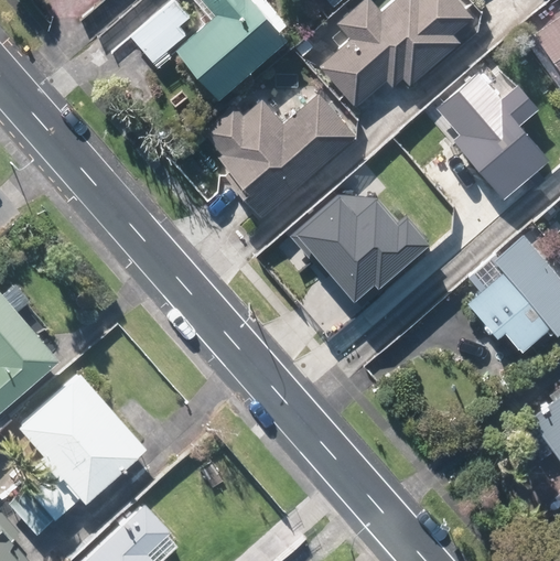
[(207,0),(218,12),(179,46),(223,96),(294,33),(265,0),(207,0)]
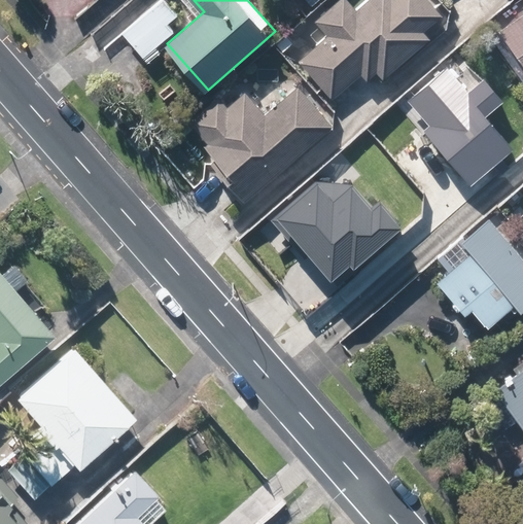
[(430,0),(372,0),(358,11),(348,0),(338,0),(315,20),(329,36),(298,62),(329,101),(361,75),(368,82),(379,74),(383,79),(434,38),(427,30),(445,16),(440,10),(430,0)]
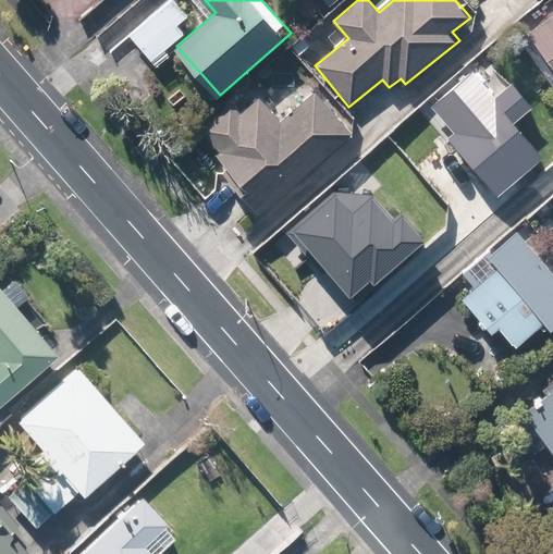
[(548,88),(552,84),(552,14),(530,31),(539,45),(525,54),(548,88)]
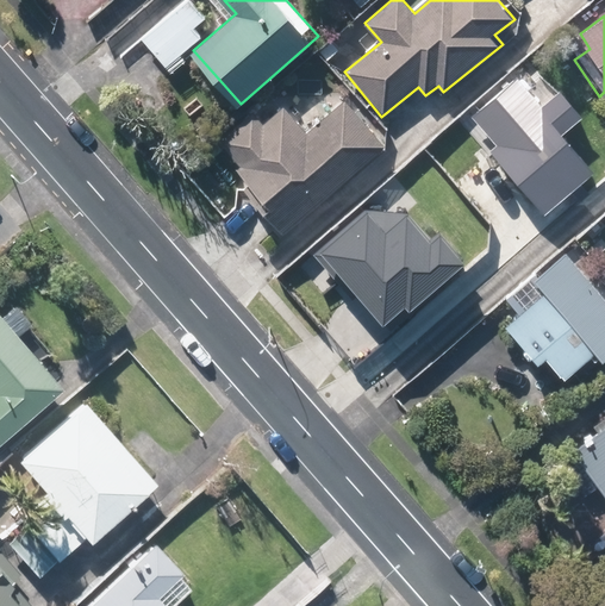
[(467,118),(543,212),(591,175),(557,133),(575,119),(553,92),(536,106),(515,80),(467,118)]
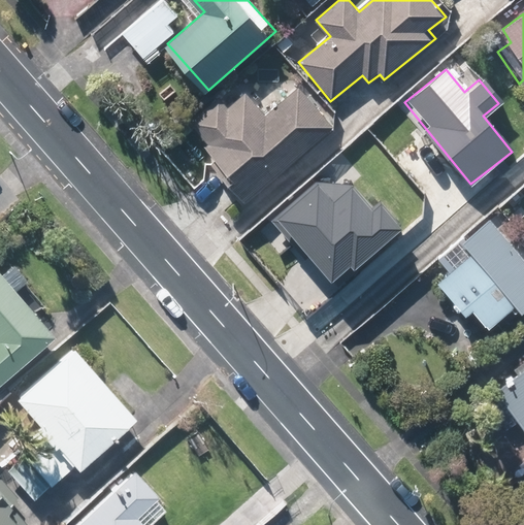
[(222,162),(217,167),(247,202),(337,124),(301,83),(267,112),(249,91),(229,108),(219,97),(189,123),(222,162)]
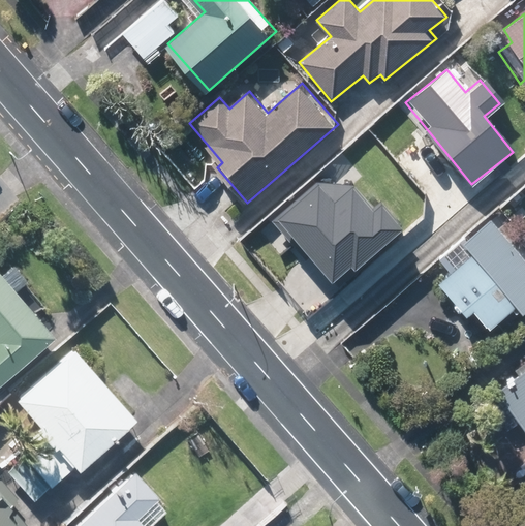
[(269,219),(328,284),(396,223),(374,200),(370,205),(348,181),(314,179),(269,219)]
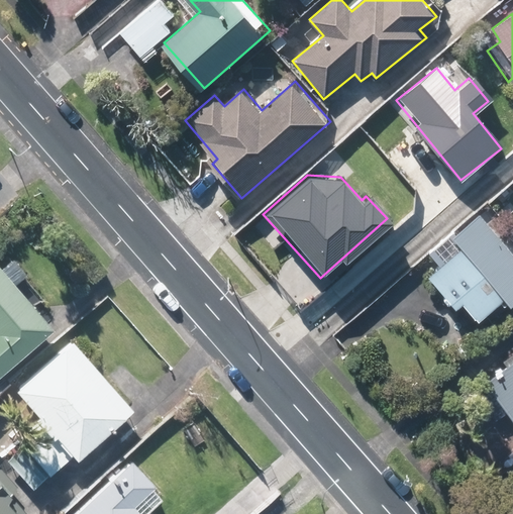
[(438,267),(427,277),(457,310),(465,302),(482,321),(502,302),(509,309),(512,305),(512,247),(481,212),(430,258),(438,267)]
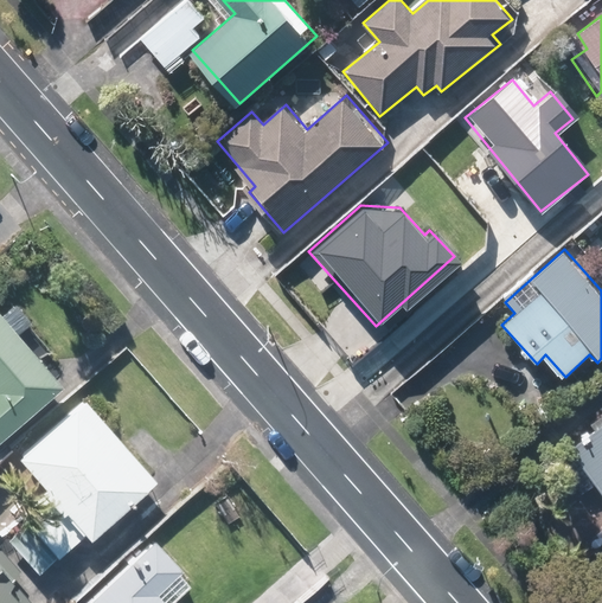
[(12,302),(0,313),(0,437),(61,384),(13,332),(27,320),(12,302)]
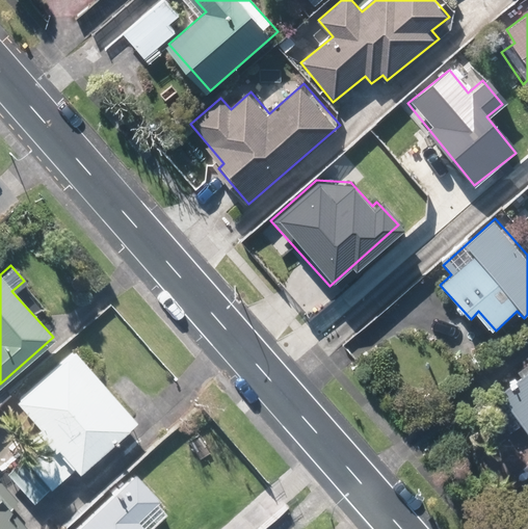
[(0,435),(18,455),(2,470),(34,505),(76,467),(80,471),(136,419),(72,350),(0,417),(0,435)]
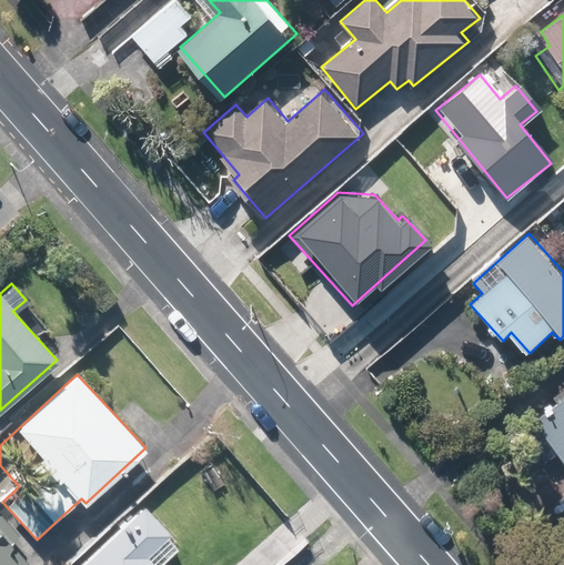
[(560,451),(563,456),(563,395),(534,420),(545,434),(536,441),(550,458),(560,451)]
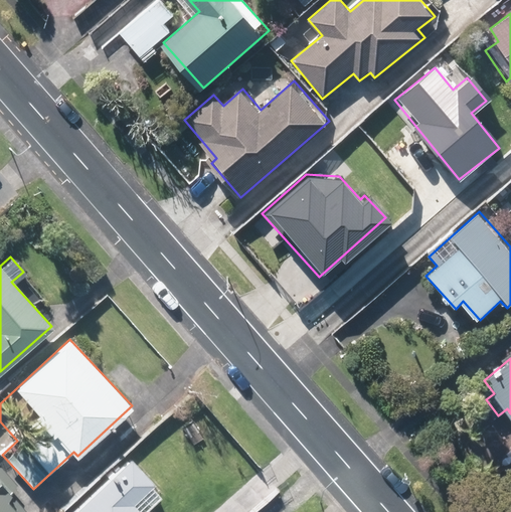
[(145,511),(163,494),(128,456),(67,511),(145,511)]
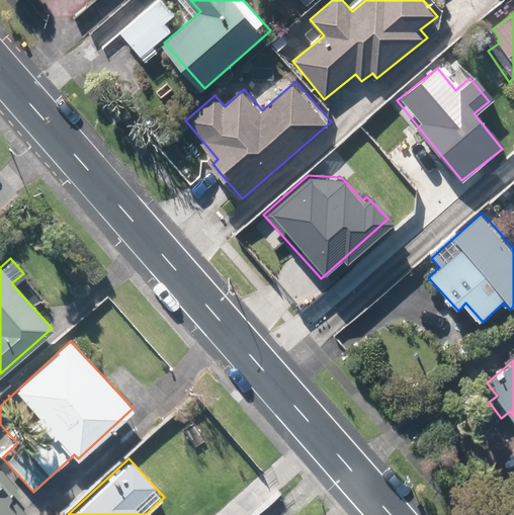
[(28,514),(8,493),(15,487),(0,470),(0,514),(28,514)]
